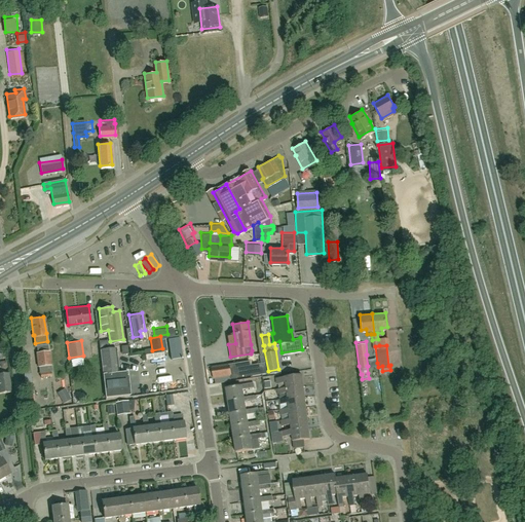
[(138,386),(128,387),(126,369),(117,370),(115,346),(100,347),(105,395),(129,393),(129,392),(139,390),(138,386)]
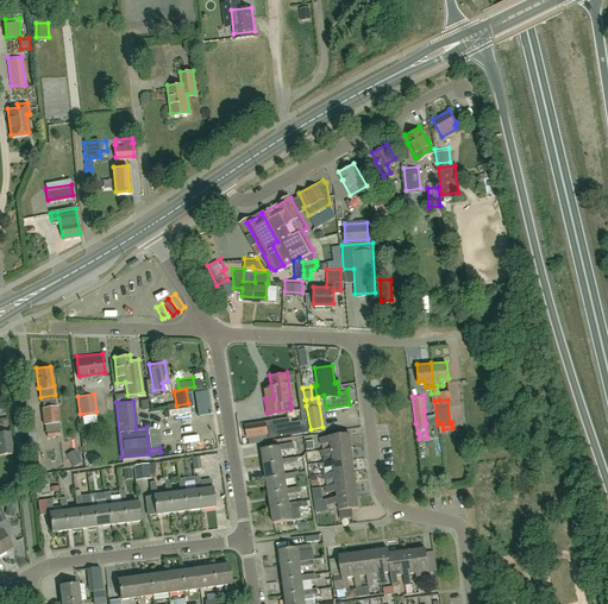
[(43,421),(44,421),(44,428),(58,426),(58,420),(56,403),(41,404),(43,421)]
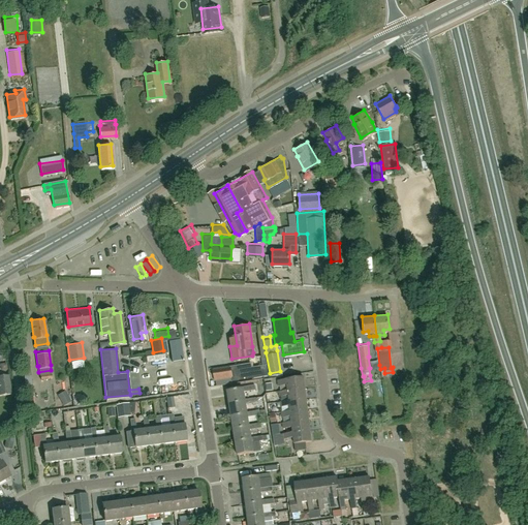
[(252,368),(229,371),(228,365),(213,367),(215,381),(253,375),(252,368)]
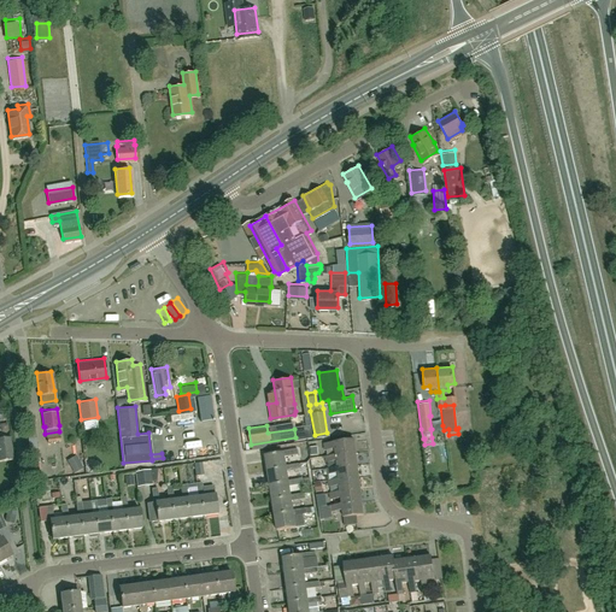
[(0,457),(12,455),(9,434),(0,435),(0,457)]
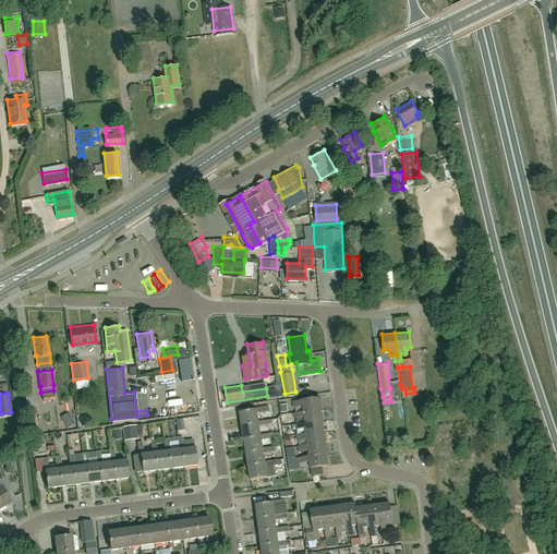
[(303,409),(322,407),(319,396),(292,399),(293,405),(302,404),(303,409)]
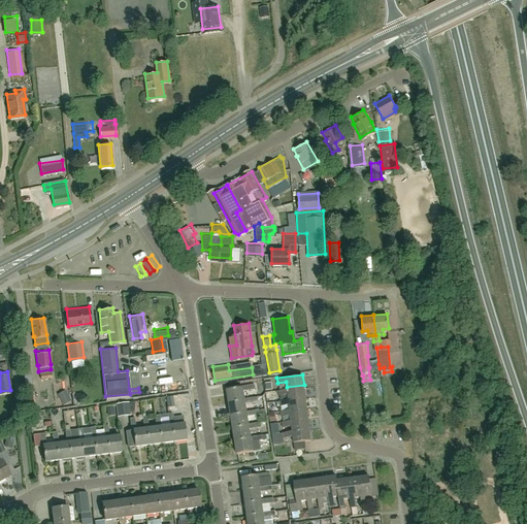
[(273,386),(271,380),(259,384),(261,390),(273,386)]
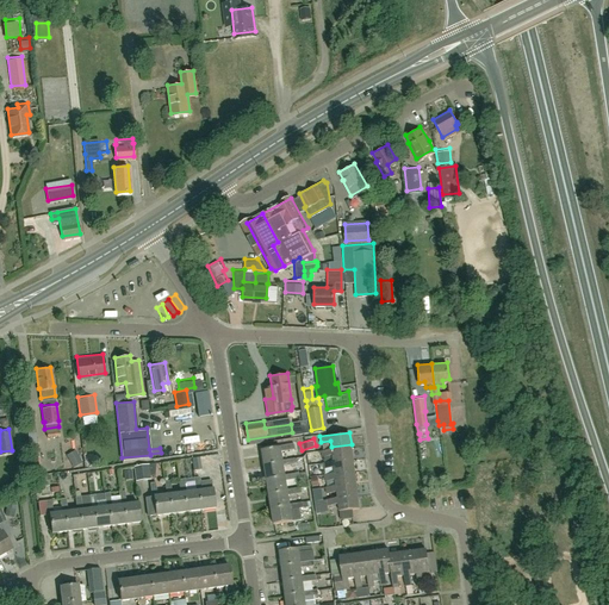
[(262,460),(281,457),(280,448),(293,446),(293,441),(279,443),(279,444),(261,448),(262,460)]
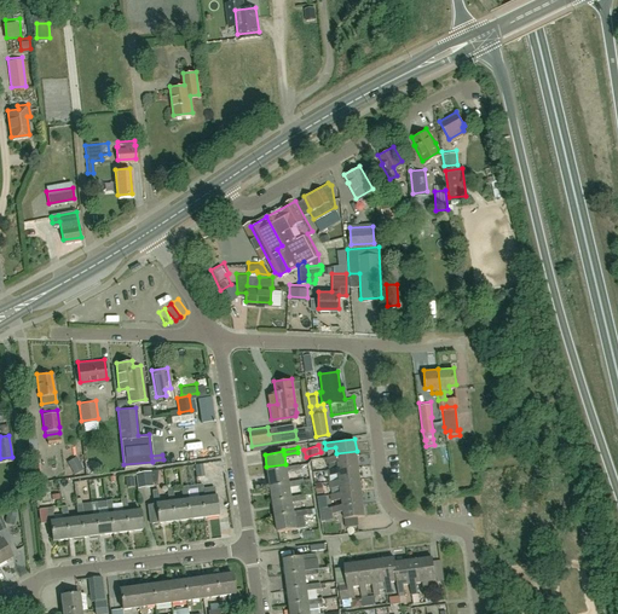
[(336,453),(325,455),(327,461),(336,459),(338,465),(358,463),(357,451),(336,453)]
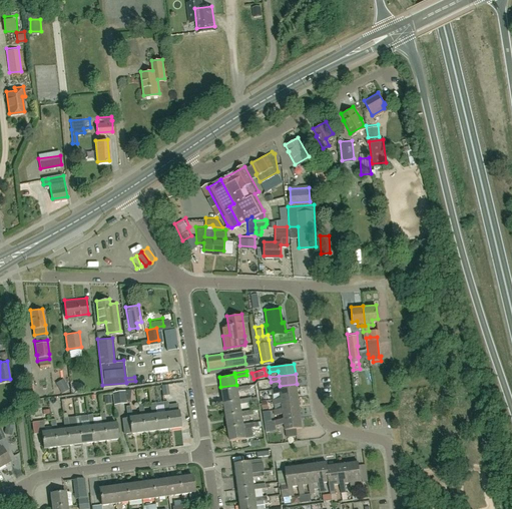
[(55,380),(60,391),(68,386),(62,376),(55,380)]
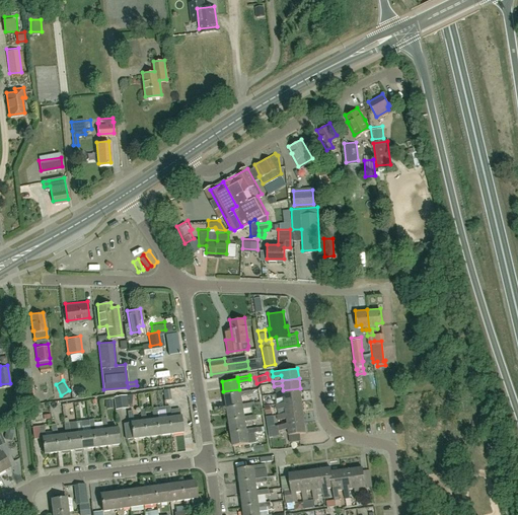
[(185,383),(177,384),(179,392),(186,391),(185,383)]
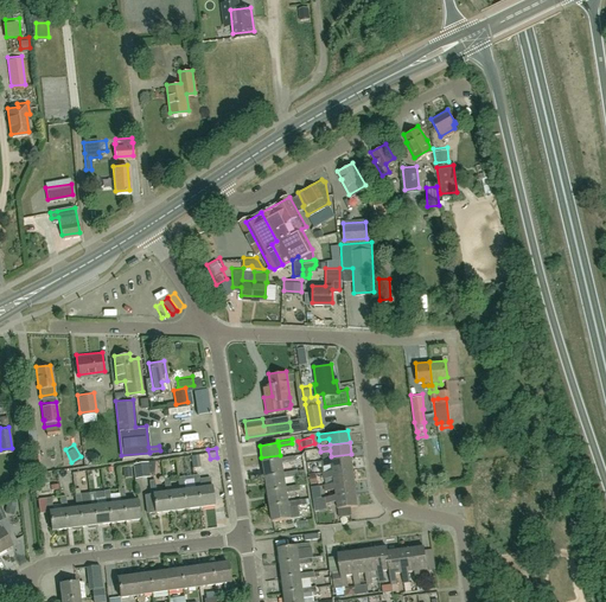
[(280,455),(261,458),(263,473),(282,469),(281,460),(294,458),(293,453),(280,455)]
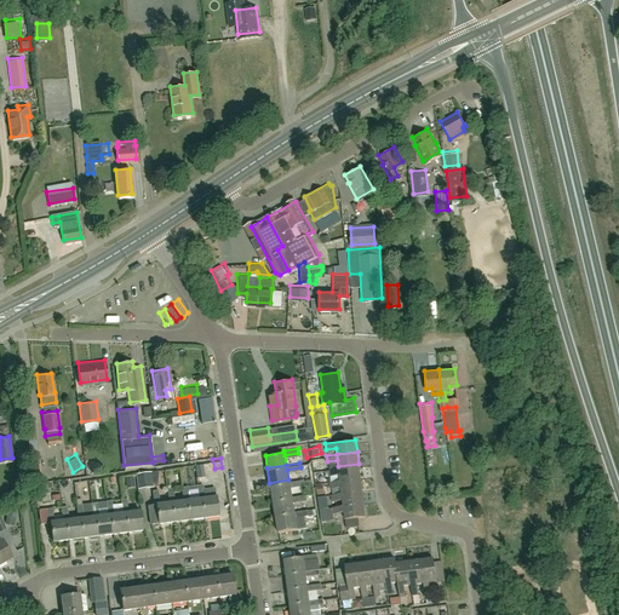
[(339,478),(360,476),(359,464),(338,466),(327,467),(328,473),(338,472),(339,478)]
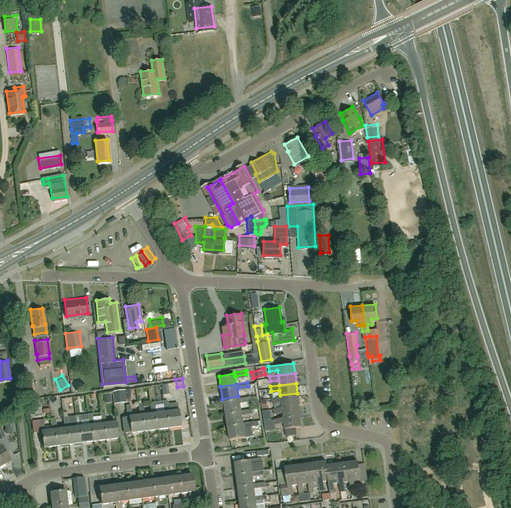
[(160,386),(162,399),(163,410),(165,410),(167,426),(180,424),(178,408),(168,409),(167,398),(169,398),(168,385),(160,386)]
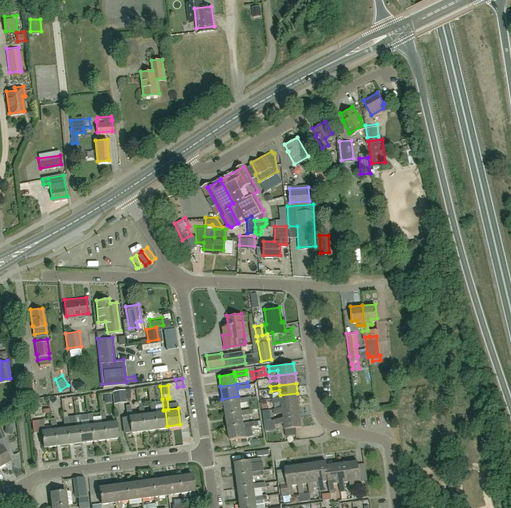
[(130,386),(124,387),(111,389),(113,401),(126,400),(125,396),(129,396),(130,386)]
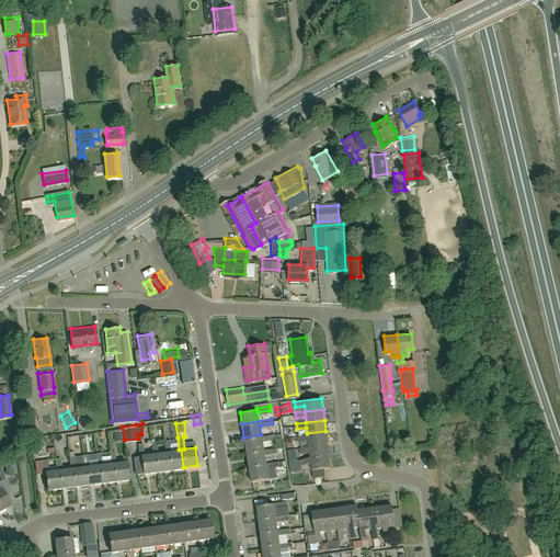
[(308,445),(327,443),(326,431),(307,433),(298,434),(298,440),(308,439),(308,445)]
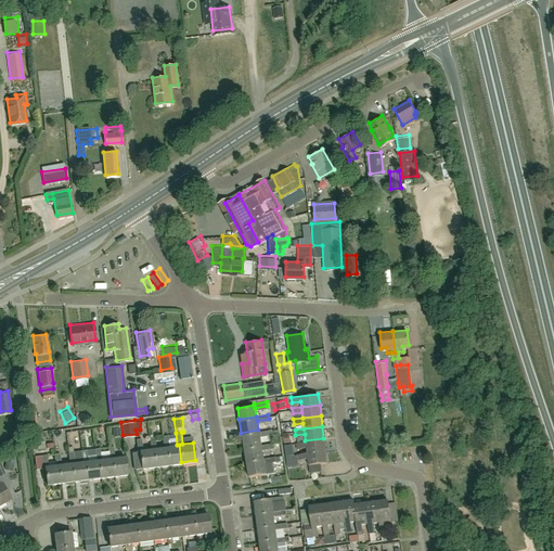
[(270,427),(258,430),(241,433),(243,446),(260,443),(259,434),(279,432),(278,427),(270,428),(270,427)]
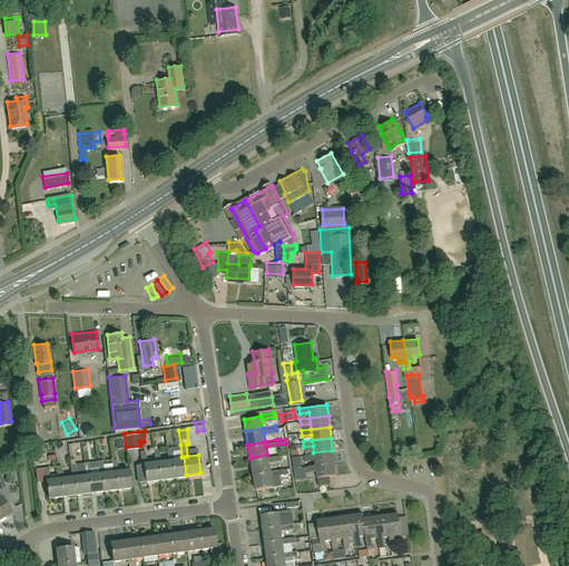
[(170,458),(173,476),(186,475),(184,457),(182,457),(174,458),(172,445),(167,446),(168,458),(170,458)]
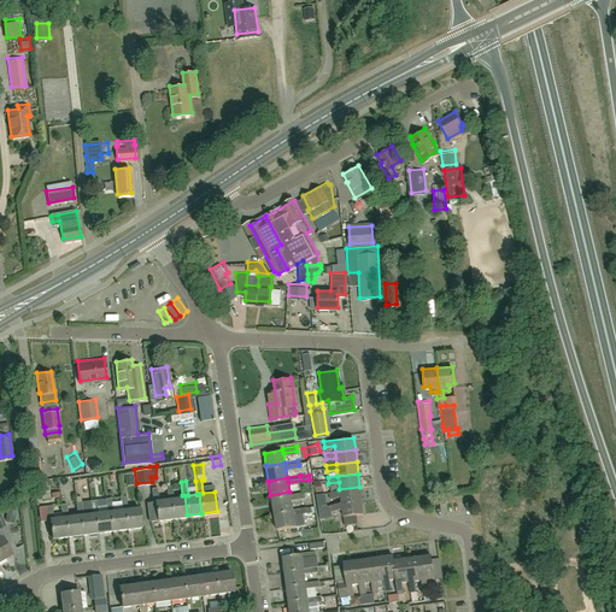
[(170,498),(172,517),(187,515),(185,495),(182,495),(172,496),(171,483),(165,484),(168,498),(170,498)]
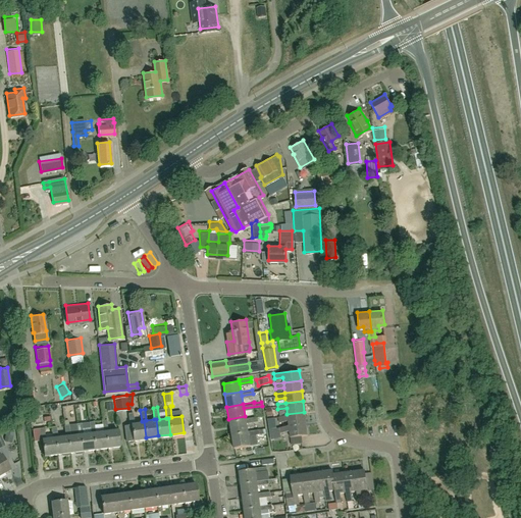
[(144,421),(142,421),(134,422),(133,411),(127,411),(128,422),(123,423),(125,439),(133,438),(146,437),(144,421)]
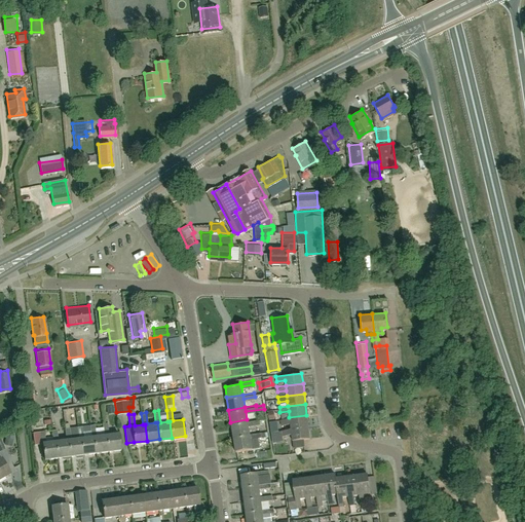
[(291,427),(307,425),(306,415),(289,417),(280,418),(280,423),(290,421),(291,427)]
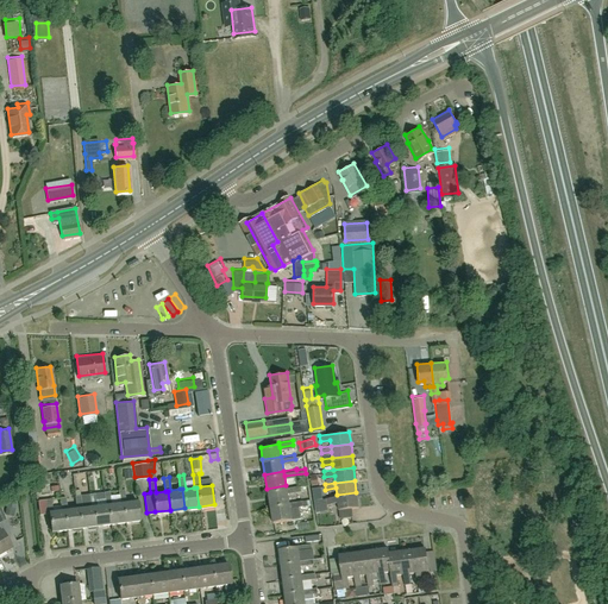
[(286,485),(267,489),(269,503),(288,501),(287,491),(308,488),(307,483),(299,484),(299,483),(286,485)]
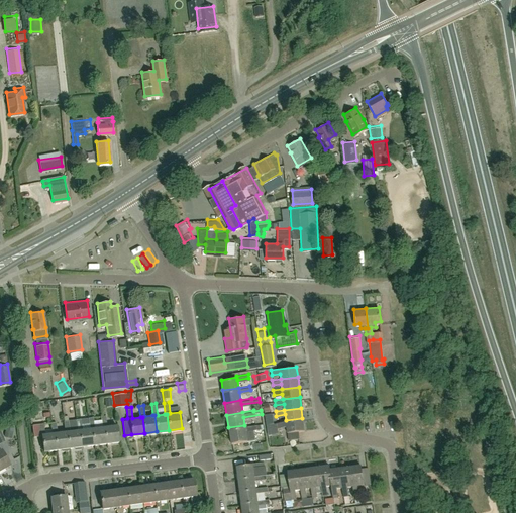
[(79,429),(81,444),(93,443),(91,427),(89,427),(81,428),(80,417),(79,411),(75,411),(76,418),(75,418),(77,429),(79,429)]
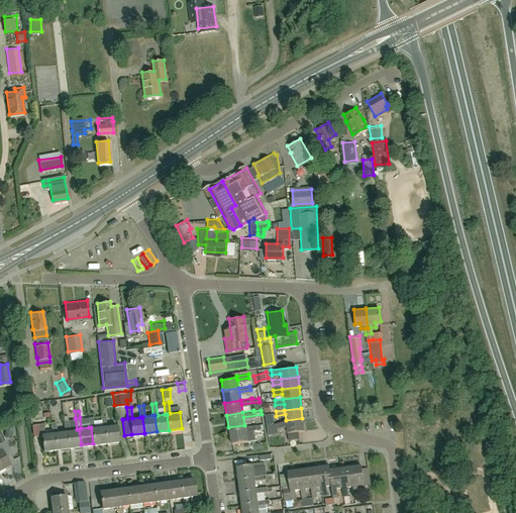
[(67,430),(69,446),(81,444),(79,429),(77,429),(69,430),(67,413),(63,414),(65,430),(67,430)]
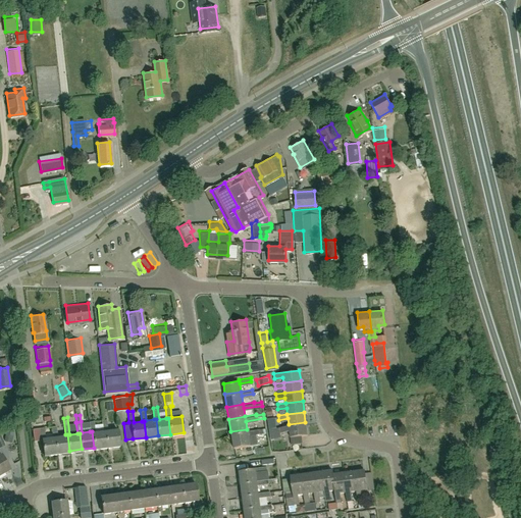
[(106,418),(103,418),(101,419),(102,430),(104,429),(106,446),(119,445),(117,428),(107,429),(106,418)]
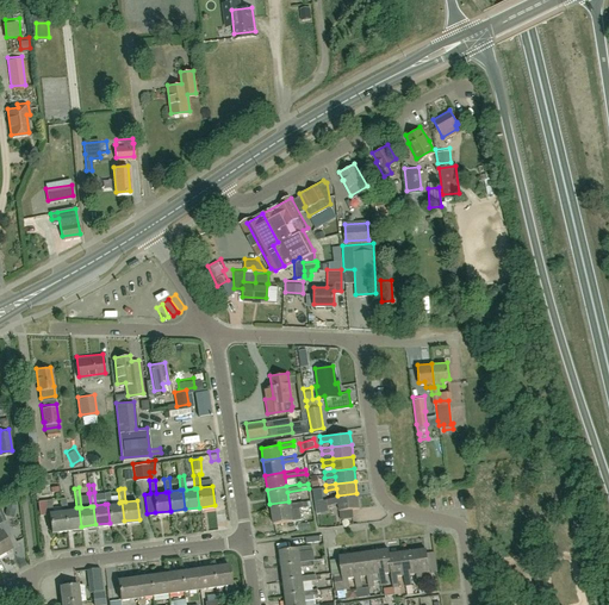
[(107,504),(110,523),(124,521),(122,501),(119,503),(111,504),(109,490),(104,491),(105,504),(107,504)]
